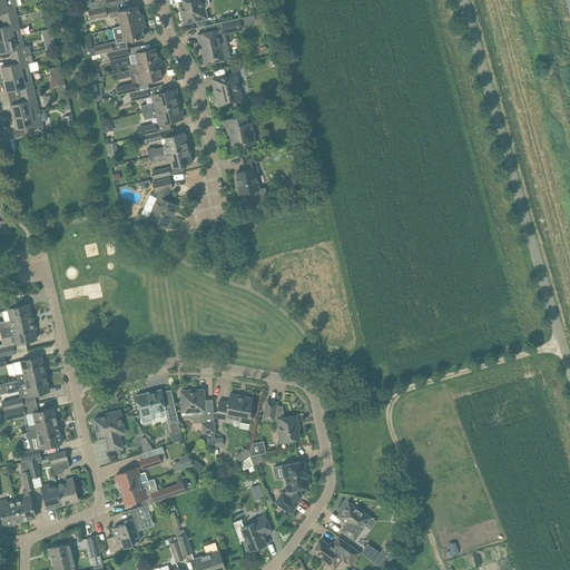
[(17,17),(15,7),(17,7),(15,0),(0,0),(0,13),(1,13),(2,20),(17,17)]
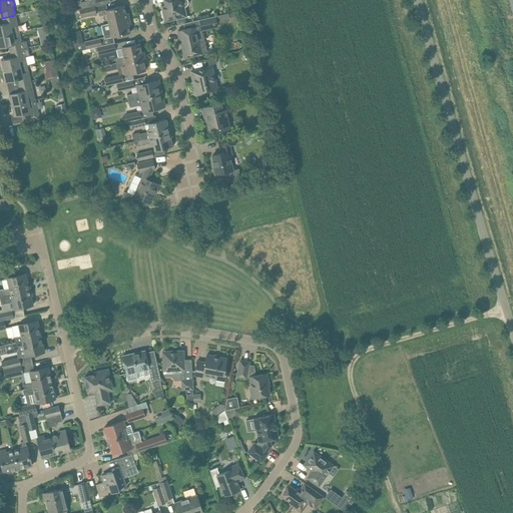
[(90,0),(80,3),(81,9),(95,7),(98,6),(96,0),(90,0)]
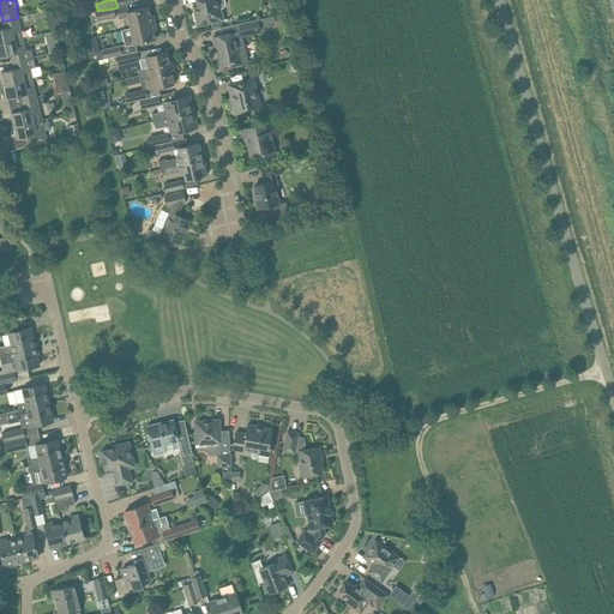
[(196,0),(198,6),(193,7),(198,26),(218,22),(216,11),(221,10),(223,8),(226,5),(226,1),(224,0),(196,0)]
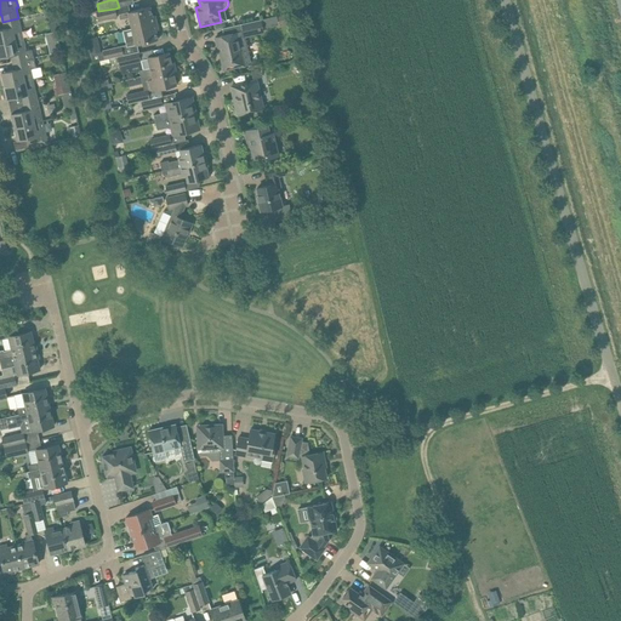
[(123,30),(157,23),(155,16),(152,17),(151,7),(119,15),(120,20),(129,17),(132,28),(123,30)]
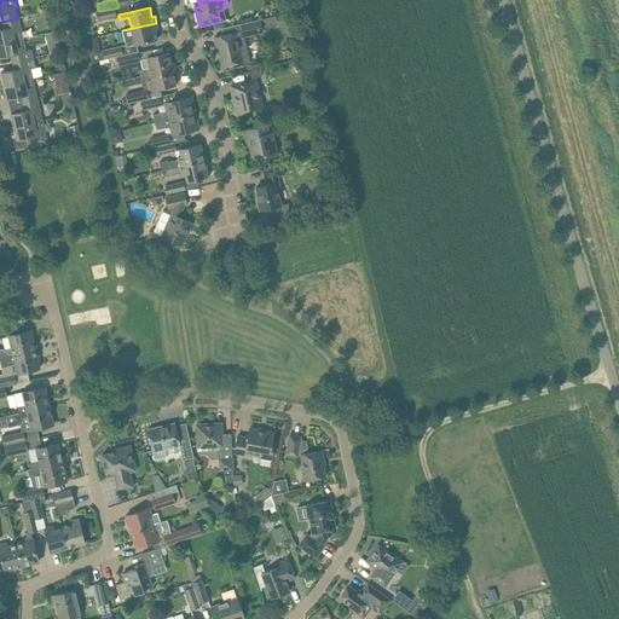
[(116,17),(115,9),(98,11),(96,12),(98,21),(116,17)]
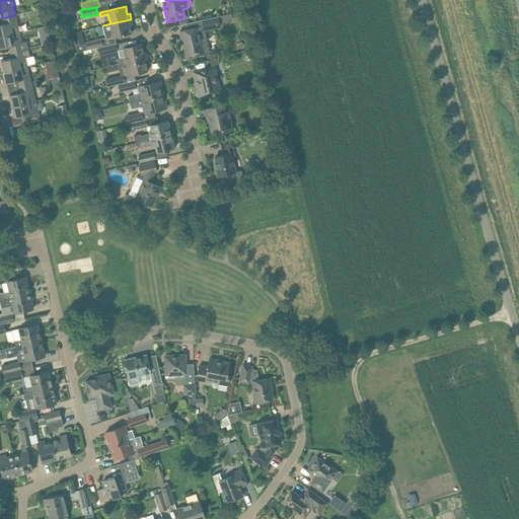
[(239,12),(232,14),(234,21),(241,20),(239,12)]
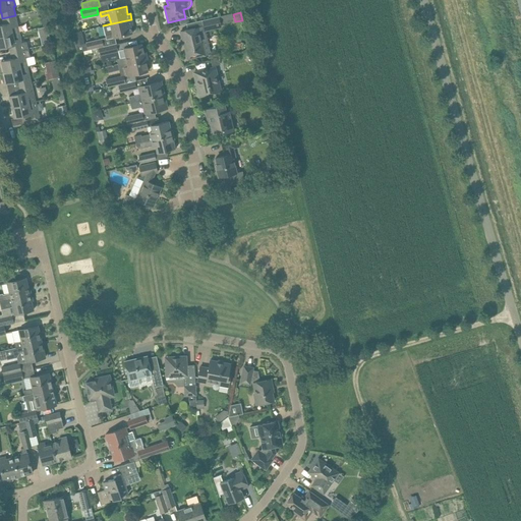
[(0,24),(0,37),(13,35),(11,29),(18,26),(15,15),(2,18),(4,24),(0,24)]
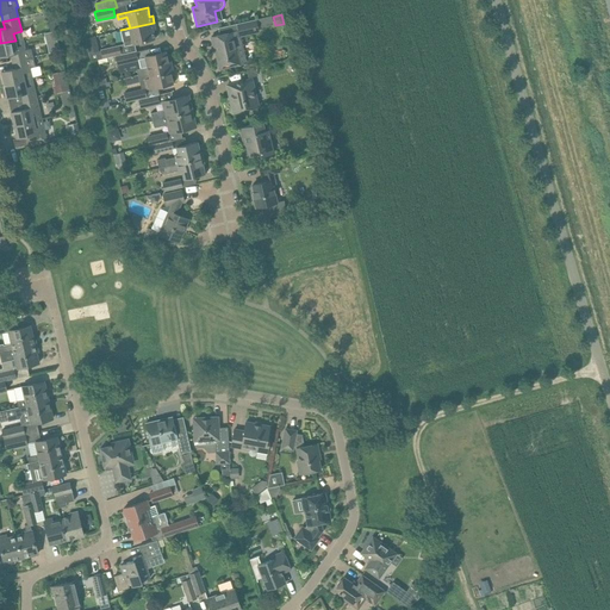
[(236,24),(238,31),(211,37),(213,45),(215,45),(219,69),(240,64),(238,58),(246,56),(241,37),(250,35),(250,31),(259,30),(256,19),(236,24)]
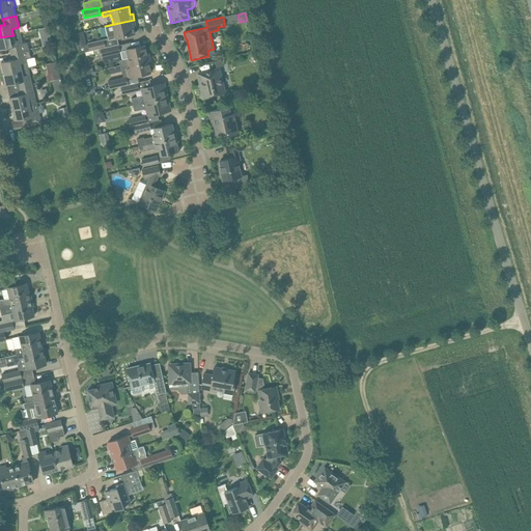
[(134,20),(105,26),(108,40),(135,34),(133,26),(136,26),(134,20)]
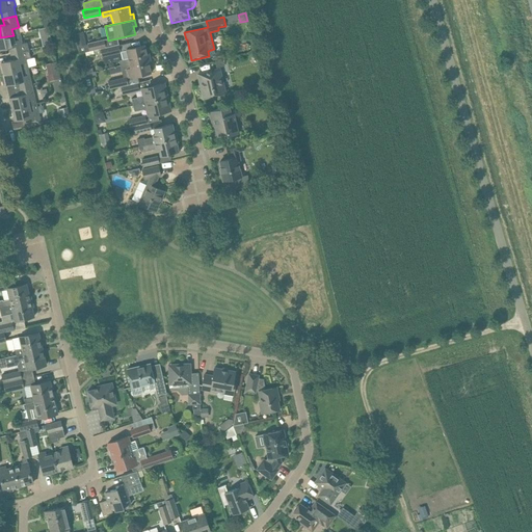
[(22,44),(21,40),(15,41),(14,35),(0,37),(0,50),(9,48),(10,54),(24,51),(29,50),(27,43),(22,44)]
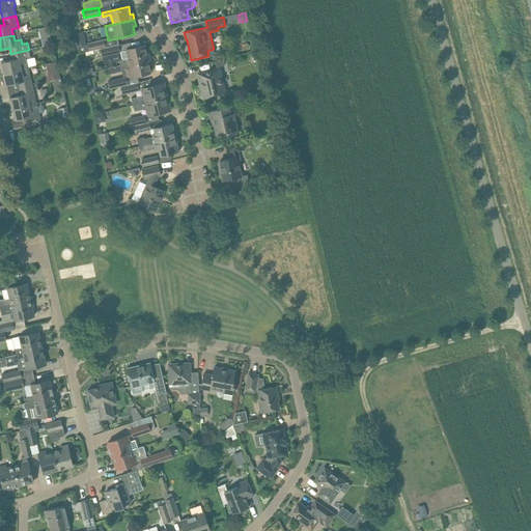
[(52,44),(51,37),(42,39),(43,46),(47,46),(52,44)]
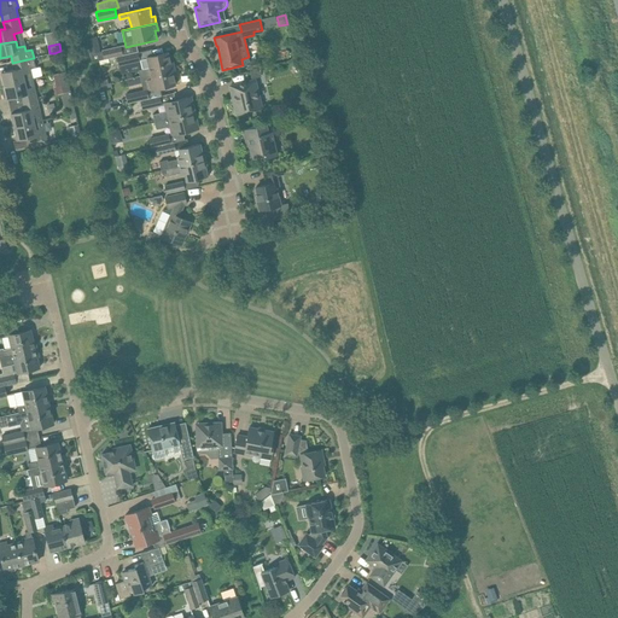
[(104,59),(117,57),(123,56),(121,46),(101,51),(104,59)]
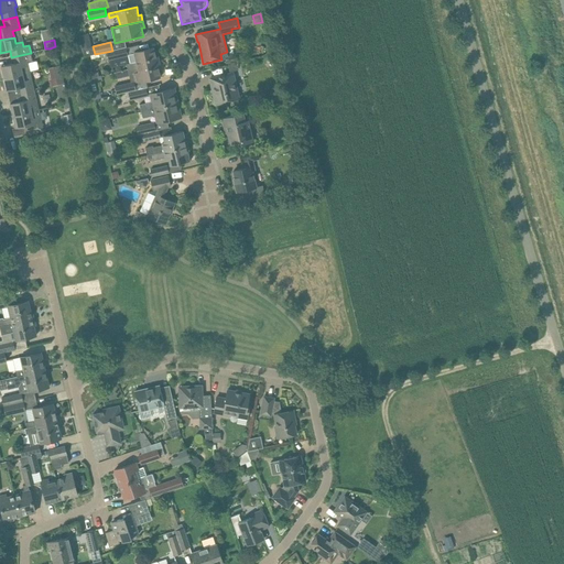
[(126,47),(112,51),(107,52),(108,60),(112,58),(126,56),(128,55),(126,47)]
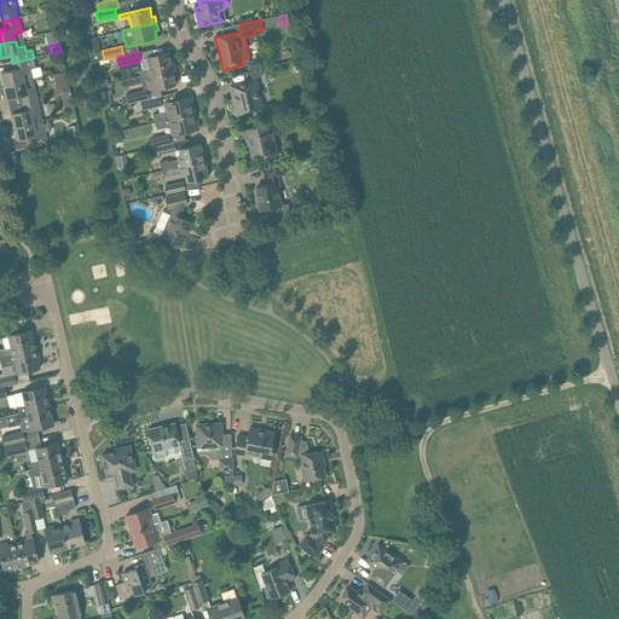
[(139,70),(140,76),(175,68),(173,63),(171,63),(168,52),(146,57),(149,67),(148,69),(139,70)]
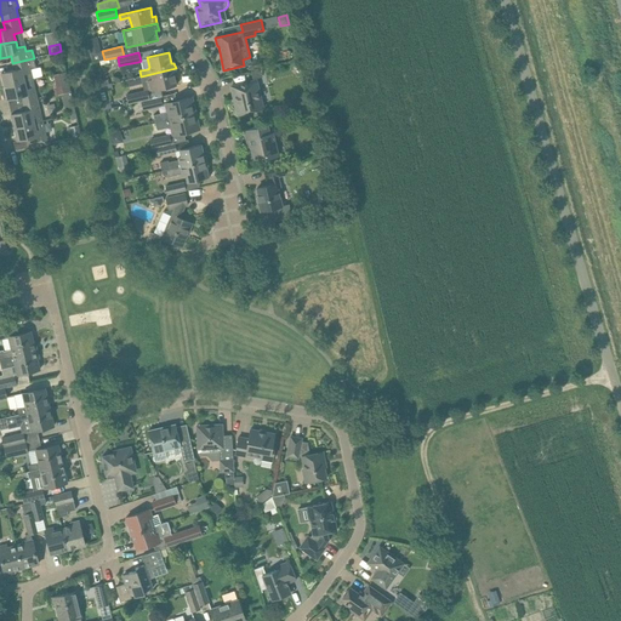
[(23,74),(32,73),(30,69),(36,68),(34,58),(28,60),(12,63),(15,70),(1,73),(5,86),(26,81),(23,74)]
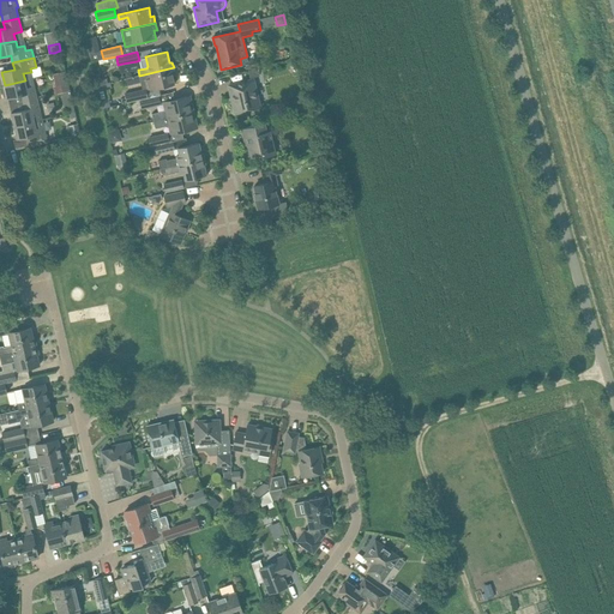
[(174,67),(139,76),(140,82),(149,79),(151,80),(154,90),(174,84),(172,74),(175,73),(174,67)]
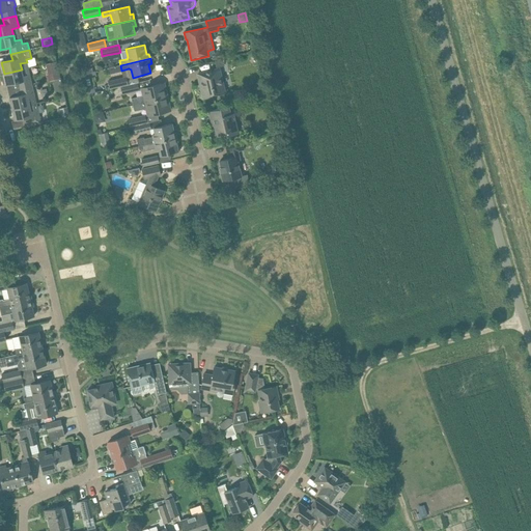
[(50,81),(60,78),(56,61),(45,64),(50,81)]
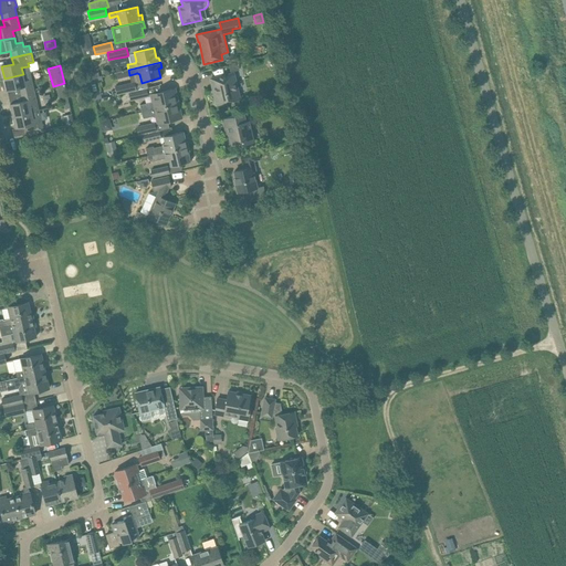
[(211,79),(215,93),(217,104),(240,100),(233,73),(212,79),(211,79)]
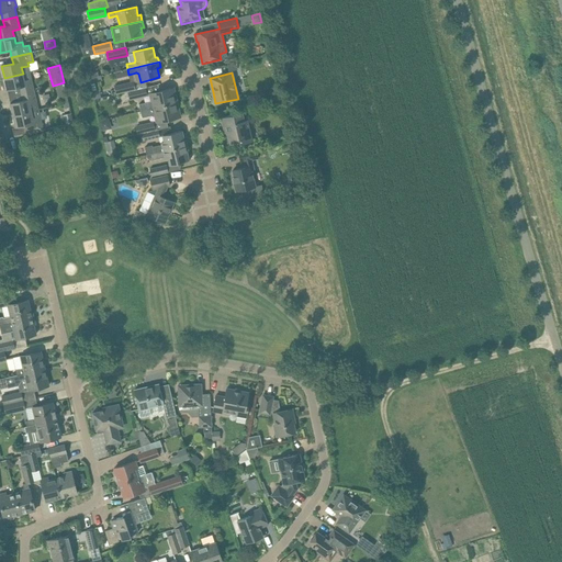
[(19,88),(20,94),(34,91),(31,79),(24,80),(23,74),(4,78),(7,90),(19,88)]
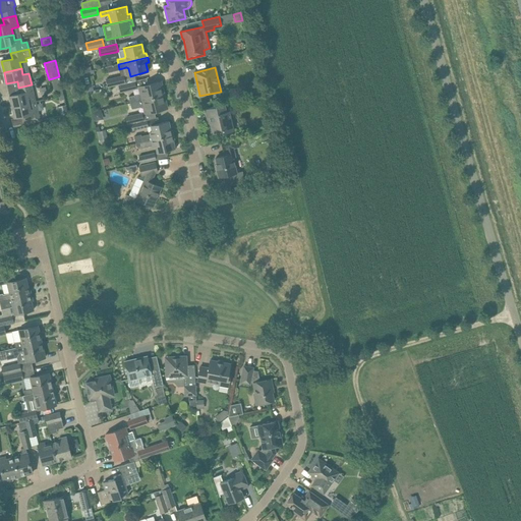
[(108,88),(119,84),(125,83),(124,75),(106,79),(108,88)]
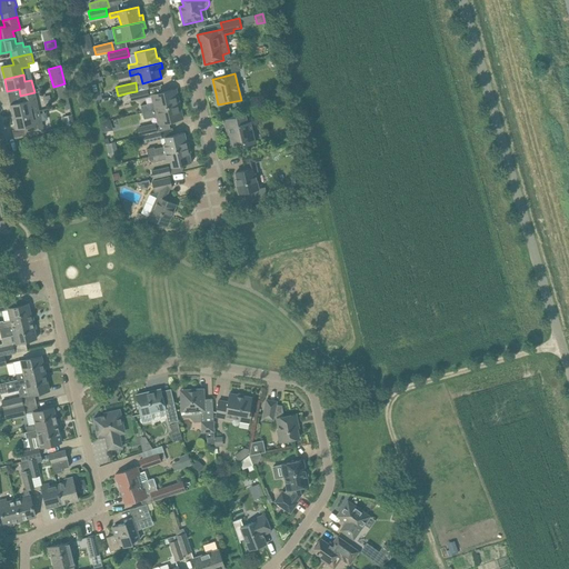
[(65,106),(69,105),(65,85),(60,86),(65,106)]
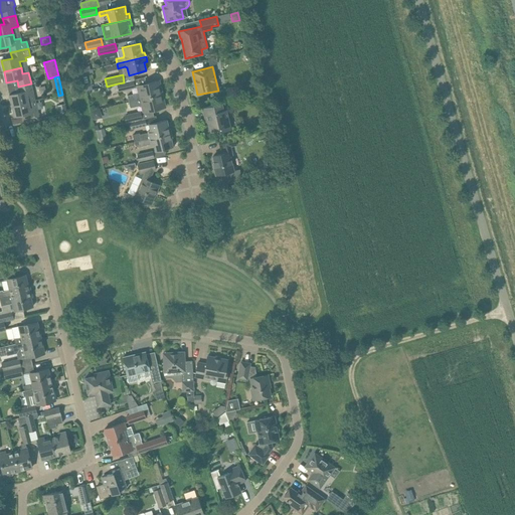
[(133,80),(124,82),(118,83),(119,91),(135,88),(133,80)]
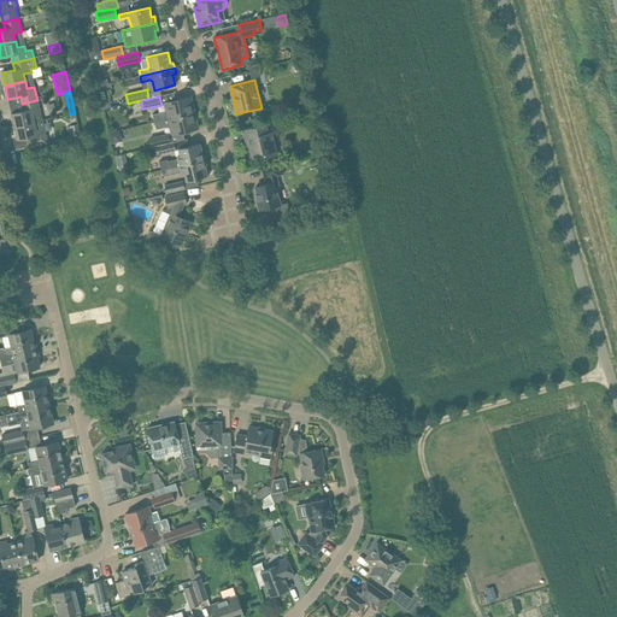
[(153,115),(154,122),(194,113),(191,97),(164,103),(166,111),(153,115)]
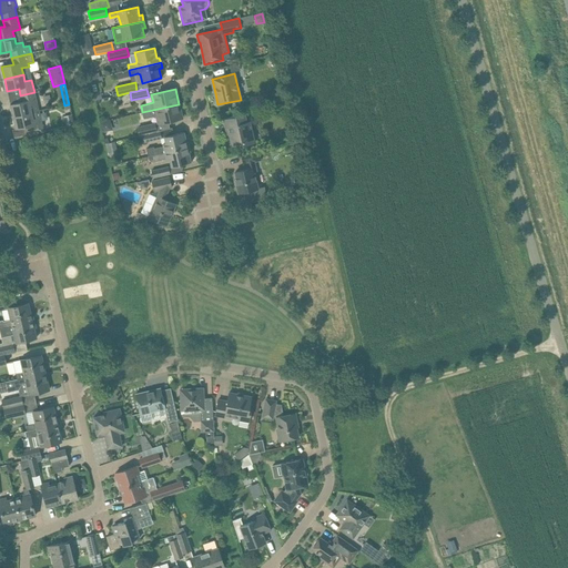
[(10,104),(13,117),(39,111),(34,92),(20,95),(22,102),(10,104)]
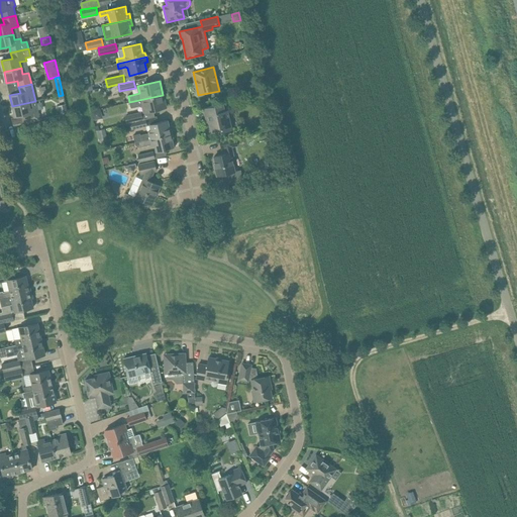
[(163,95),(129,102),(130,108),(142,106),(144,113),(166,108),(163,95)]
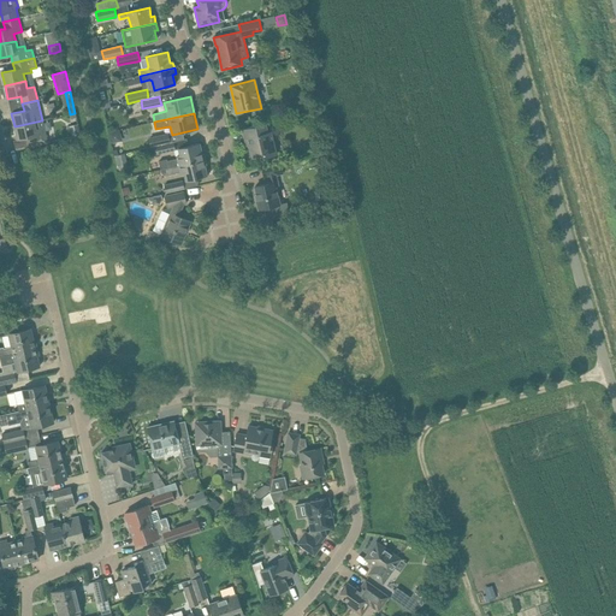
[(42,120),(15,126),(17,140),(24,138),(27,148),(47,143),(42,120)]
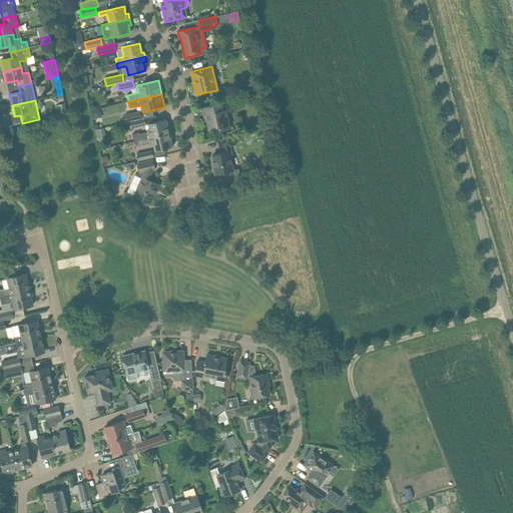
[(205,122),(206,121),(209,131),(218,129),(219,131),(230,129),(225,109),(222,110),(221,103),(201,108),(205,122)]
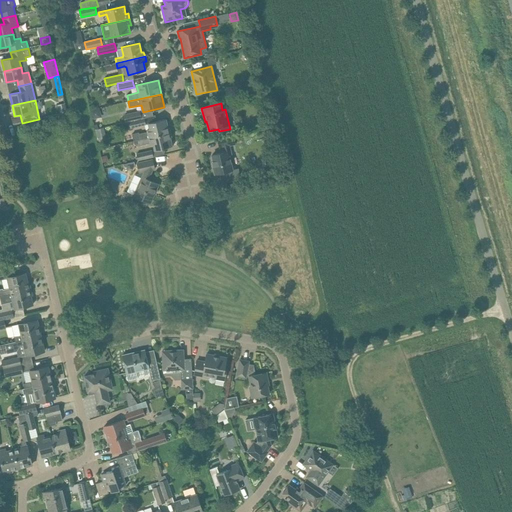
[(93,118),(103,117),(102,108),(91,109),(93,118)]
